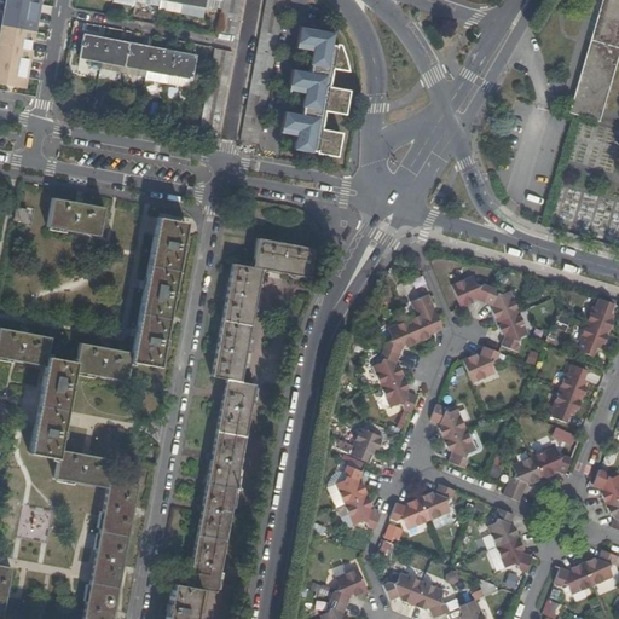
[(41,0),(4,0),(0,19),(0,81),(23,87),(41,0)]
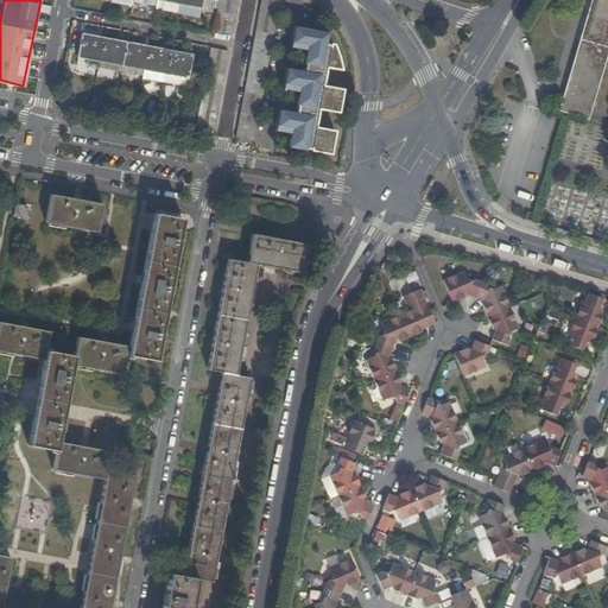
[(157,0),(156,7),(178,12),(179,1),(173,0),(157,0)]
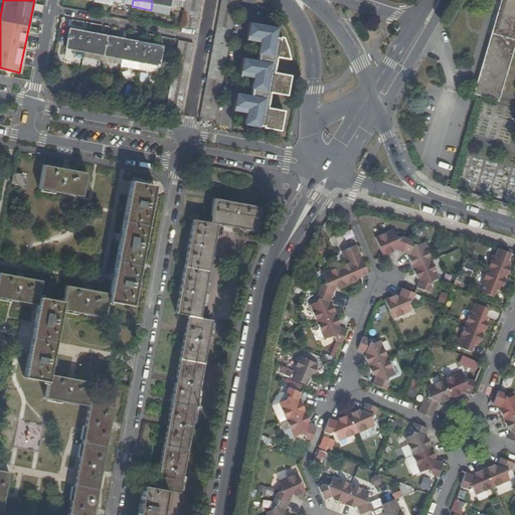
[(185,0),(184,8),(180,23),(196,26),(200,0),(185,0)]
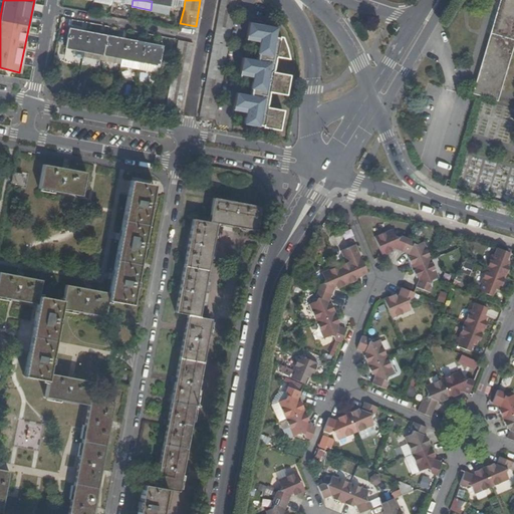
[(513,0),(499,0),(473,90),(478,92),(497,98),(513,41),(513,0)]
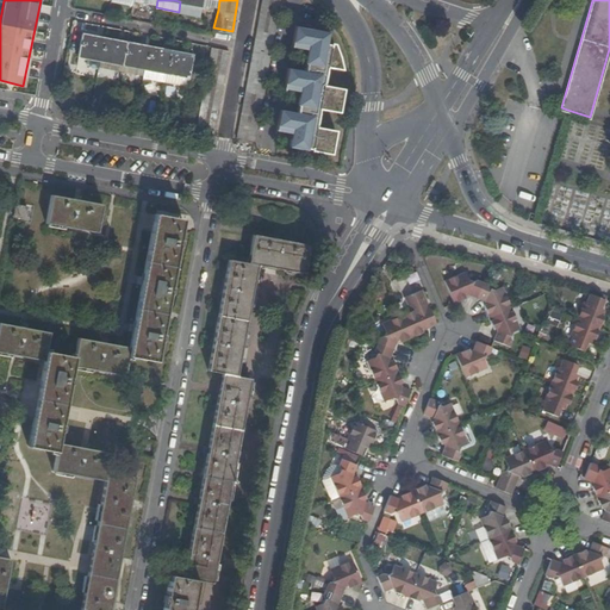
[(201,16),(203,6),(180,1),(179,12),(201,16)]
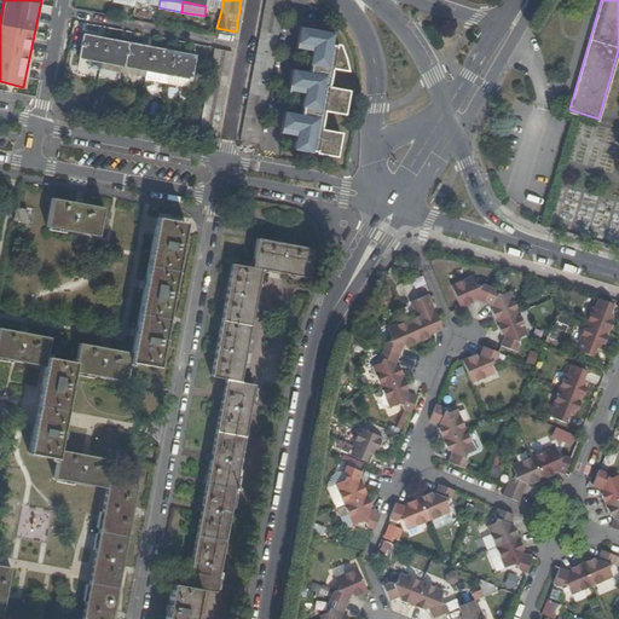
[(288,108),(284,132),(298,134),(295,145),(312,148),(312,146),(316,148),(316,149),(336,152),(341,128),(320,125),(324,105),(343,109),(348,85),(328,81),(331,64),(351,67),(348,53),(341,40),(334,39),(335,28),(304,23),(300,45),(317,48),(313,68),(296,64),(291,86),(310,90),(306,110),(288,108)]
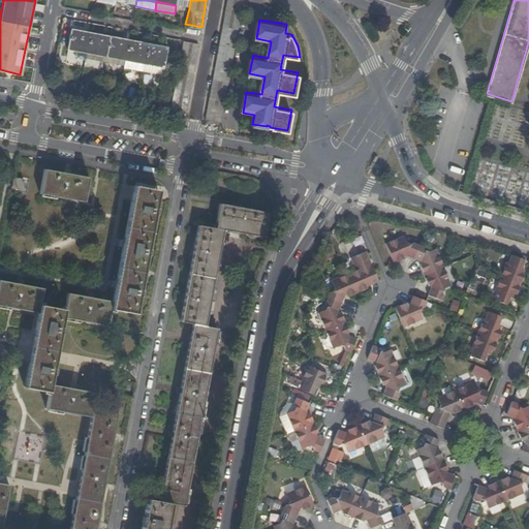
[(67,47),(125,58),(145,62),(163,65),(167,45),(70,27),(67,47)]
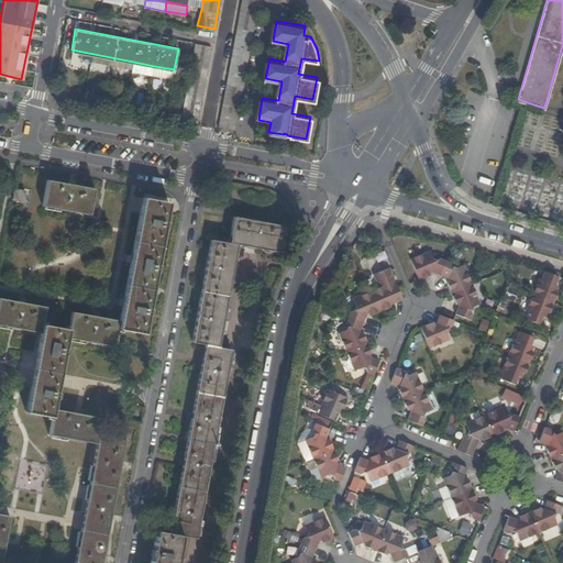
[(198,121),(212,44),(195,41),(180,118),(198,121)]
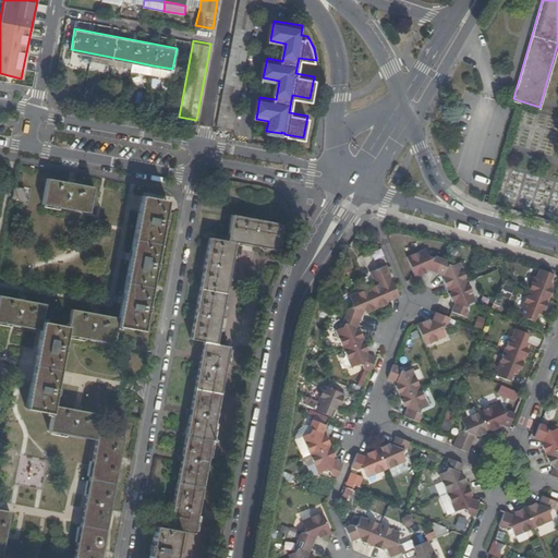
[(153,65),(132,61),(130,70),(152,74),(153,65)]
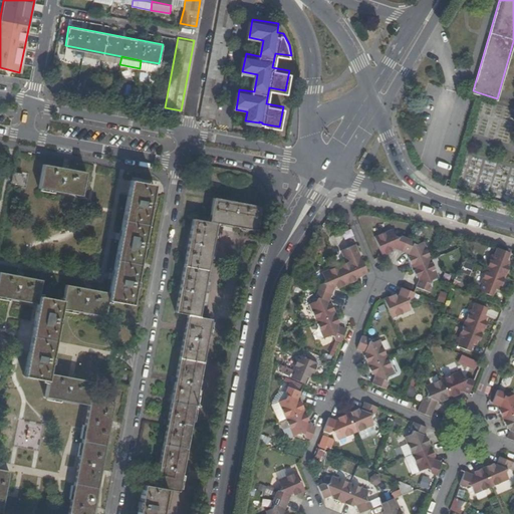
[(141,60),(140,68),(158,72),(159,63),(141,60)]
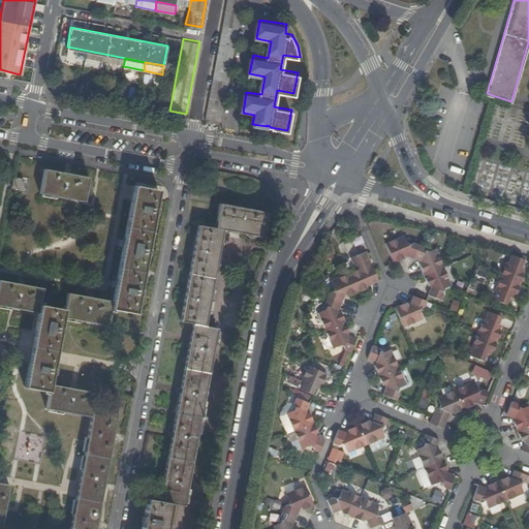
[(85,200),(89,176),(44,166),(39,191),(85,200)]
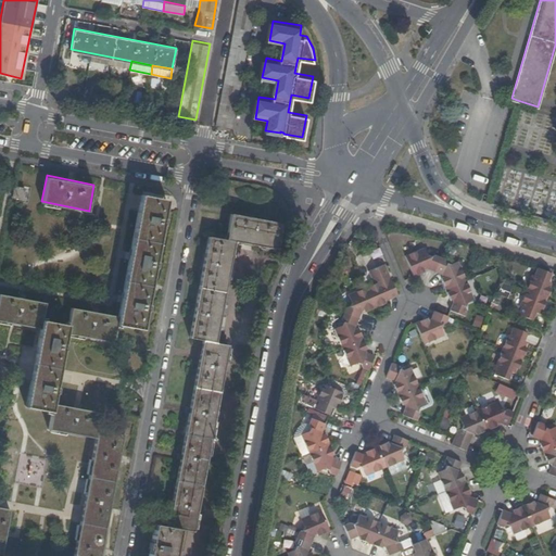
[(23,198),(26,186),(14,184),(11,196),(23,198)]
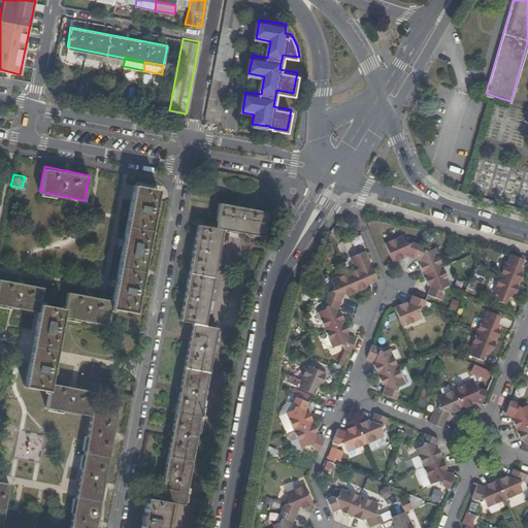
[(94,527),(100,499),(118,410),(93,406),(96,390),(51,382),(63,315),(107,324),(110,306),(136,311),(159,189),(134,184),(112,299),(68,290),(65,306),(41,302),(43,286),(0,276),(0,302),(39,310),(25,386),(48,390),(45,405),(91,415),(75,494),(68,527),(0,527),(9,483),(0,480),(0,527),(94,527)]
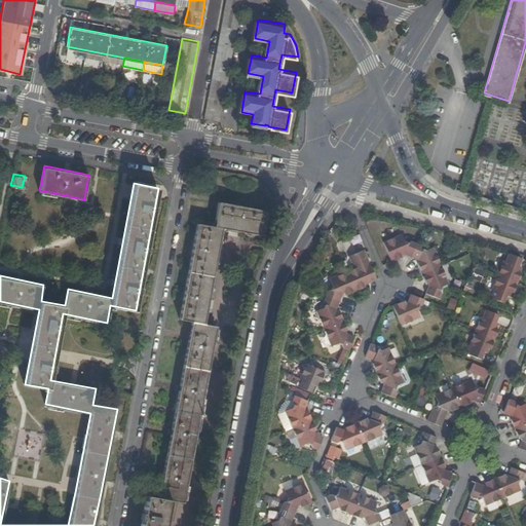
[(263,234),(267,210),(218,200),(214,225),(197,222),(180,317),(192,320),(158,496),(146,493),(140,525),(164,525),(171,498),(184,500),(217,325),(204,322),(222,226),(263,234)]
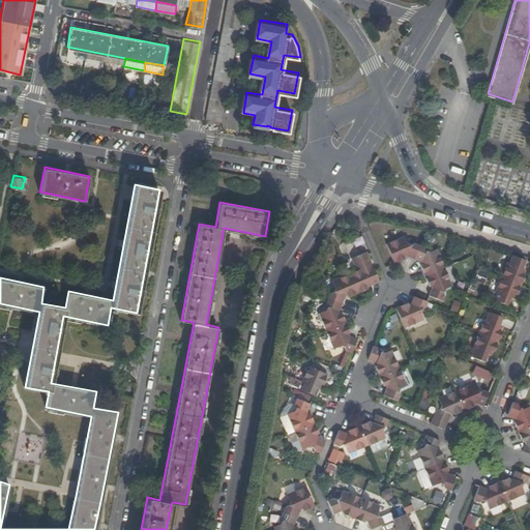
[(415,259),(419,245),(415,243),(412,245),(408,244),(405,237),(388,243),(396,263),(403,261),(402,258),(407,256),(415,259)]
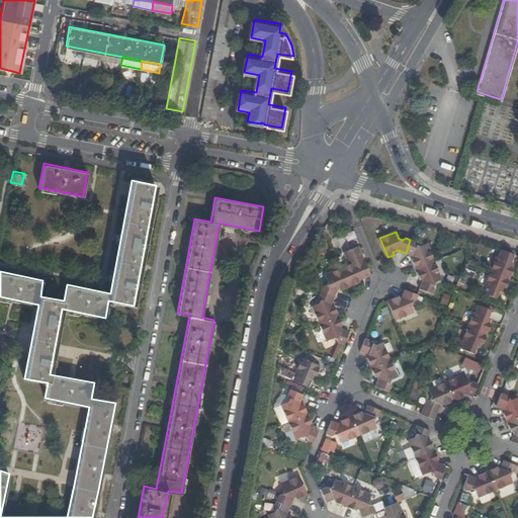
[(415,242),(410,240),(406,253),(413,255),(415,263),(412,264),(415,270),(434,261),(427,245),(420,247),(417,246),(415,242)]
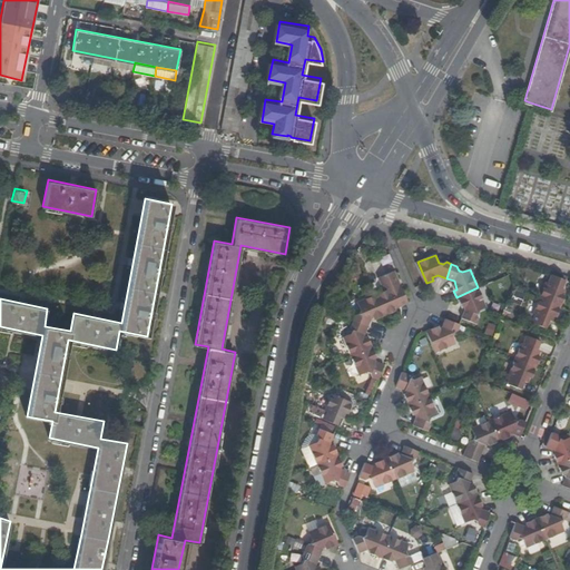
[(410,297),(396,265),(380,272),(386,288),(375,293),(376,294),(385,315),(392,312),(391,308),(396,306),(400,305),(397,303),(401,302),(406,298),(410,297)]
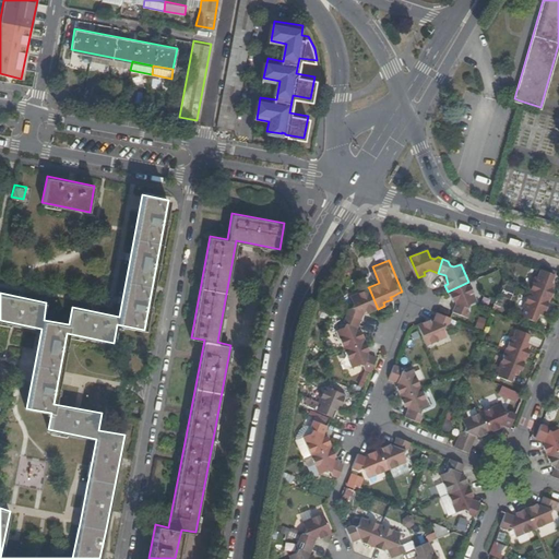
[(535,274),(528,289),(549,298),(554,287),(551,286),(554,282),(551,281),(555,272),(539,268),(537,275),(535,274)]
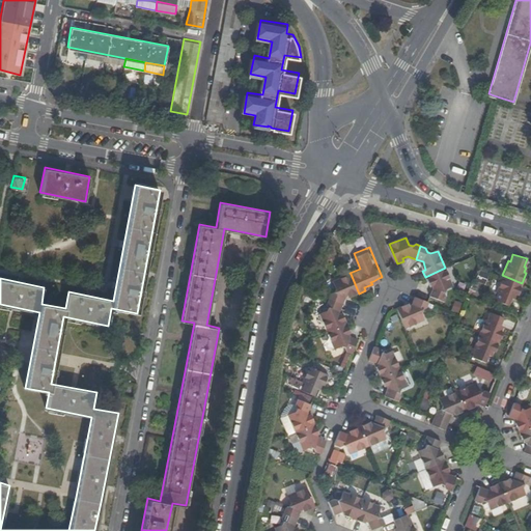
[(453,285),(445,268),(425,277),(428,283),(431,283),(434,287),(430,296),(444,301),(446,296),(445,294),(446,288),(453,285)]
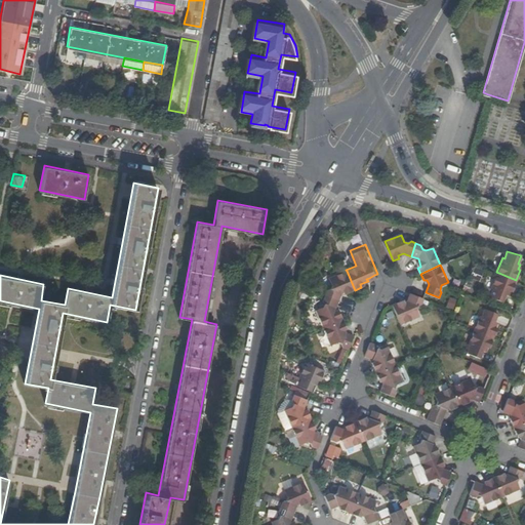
[(347,271),(346,270),(328,277),(331,284),(330,287),(327,289),(325,294),(338,299),(340,293),(347,290),(349,292),(355,290),(347,271)]
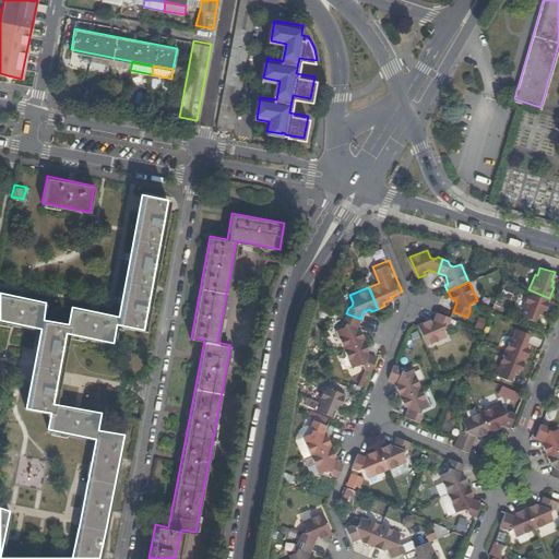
[(549,298),(528,289),(523,306),(524,307),(521,314),(535,320),(538,312),(542,313),(544,307),(546,308),(549,298)]
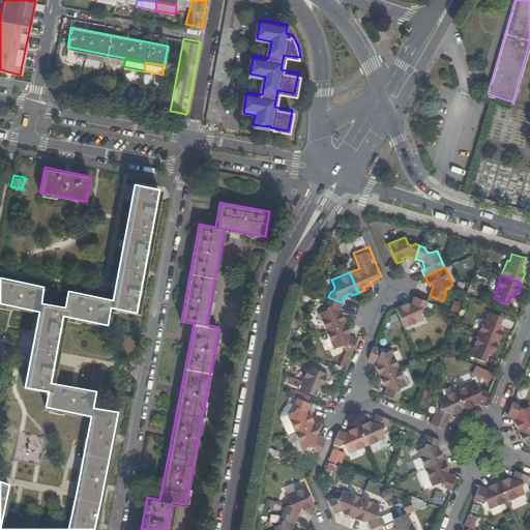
[(319,294),(306,289),(304,296),(316,301),(319,294)]
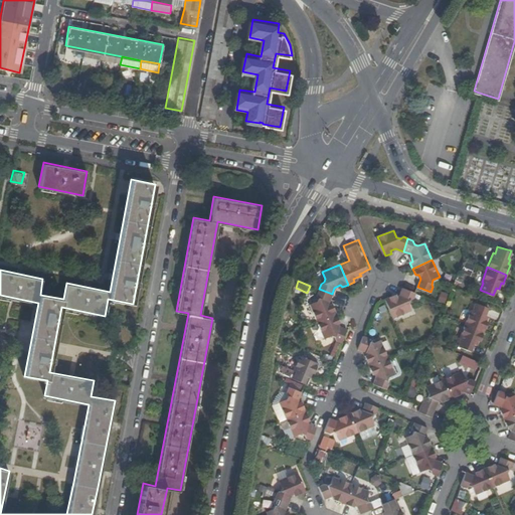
[(413,298),(415,293),(402,288),(400,295),(397,296),(395,294),(393,295),(384,298),(393,318),(409,309),(407,304),(408,300),(413,298)]
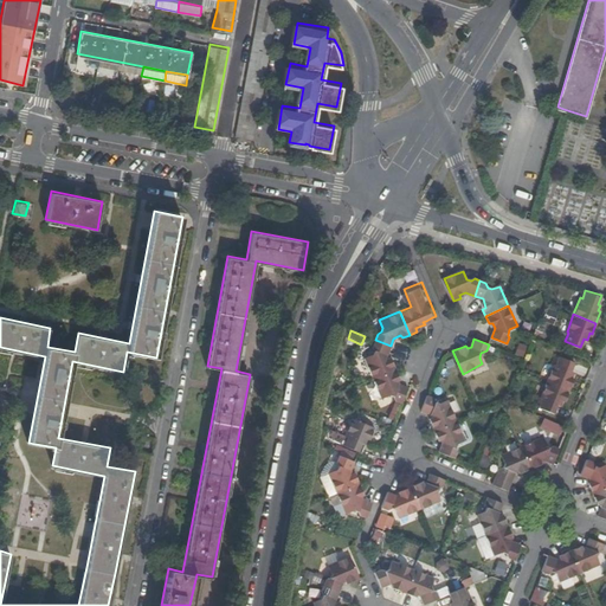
[(365,358),(373,379),(397,368),(393,361),(389,361),(387,355),(391,346),(375,340),(373,346),(374,350),(373,354),(365,358)]
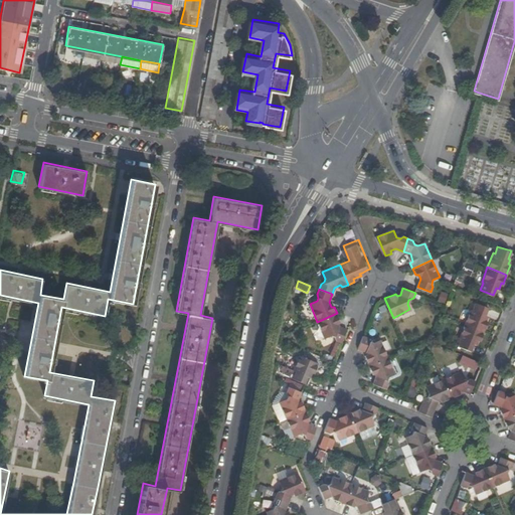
[(441,292),(438,301),(445,303),(448,294),(441,292)]
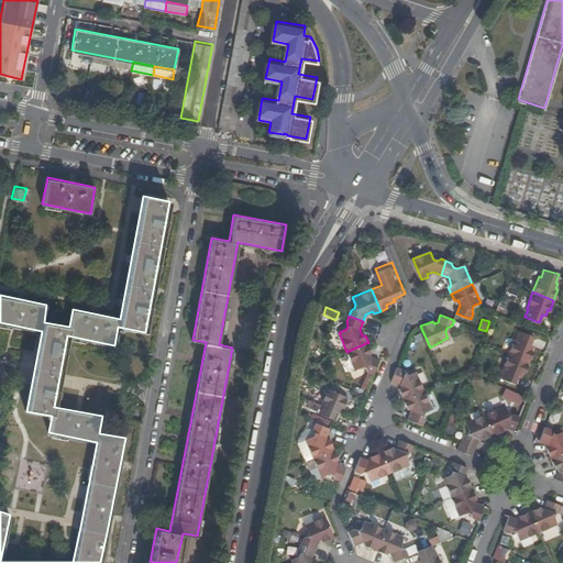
[(515,338),(508,353),(530,362),(533,351),(531,350),(533,344),(531,343),(533,335),(520,330),(517,338),(515,338)]
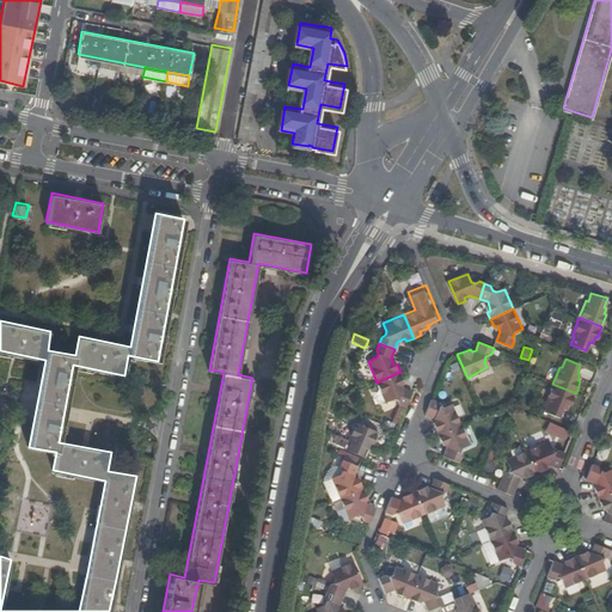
[(401,372),(377,383),(386,403),(395,399),(397,401),(399,405),(407,408),(412,392),(404,389),(401,381),(404,379),(401,372)]
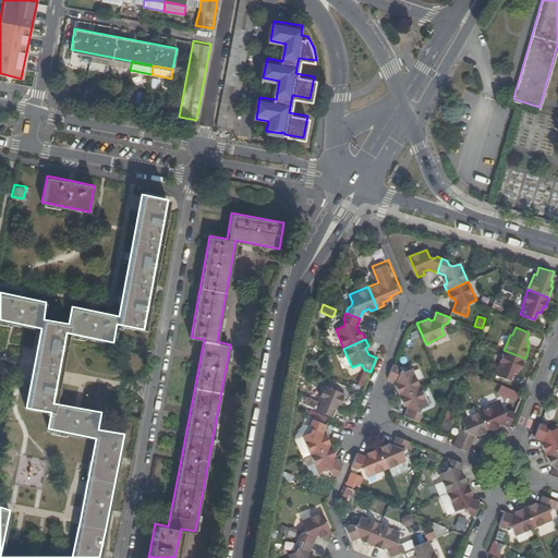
[(24,341),(20,368),(27,371),(32,343),(24,341)]
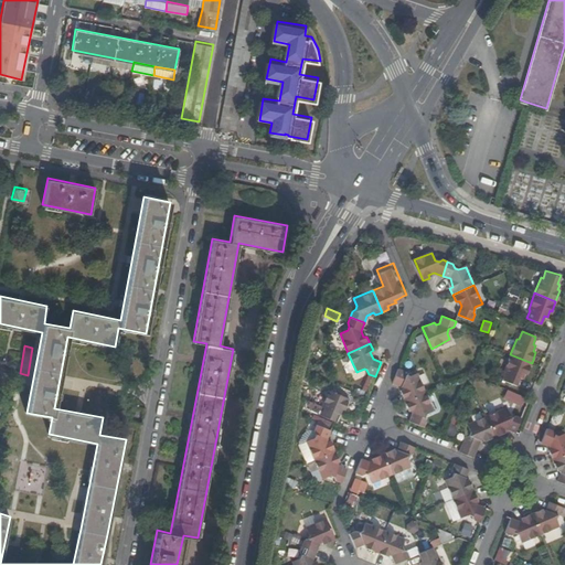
[(532,363),(510,354),(503,370),(505,371),(502,379),(516,384),(520,376),(523,377),(525,372),(528,372),(532,363)]
